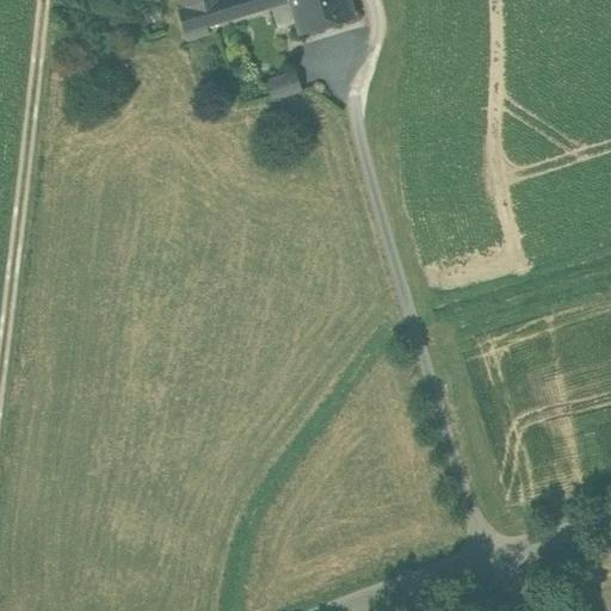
[(190,0),(192,6),(183,8),(178,10),(186,39),(208,32),(207,26),(226,20),(220,0),(190,0)]
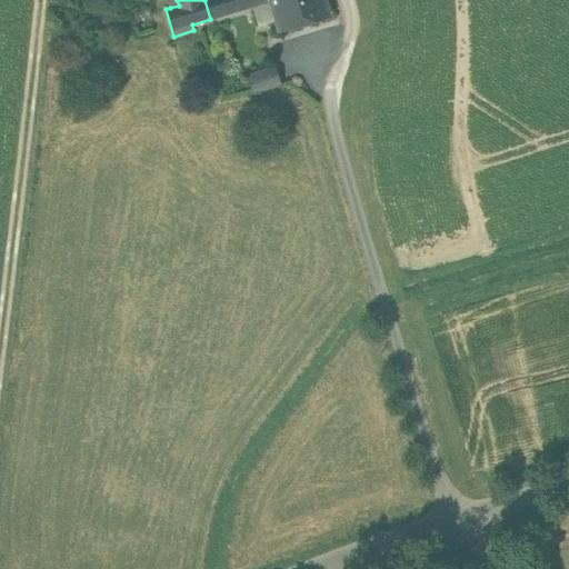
[(205,0),(210,19),(253,7),(271,1),(270,0),(205,0)]
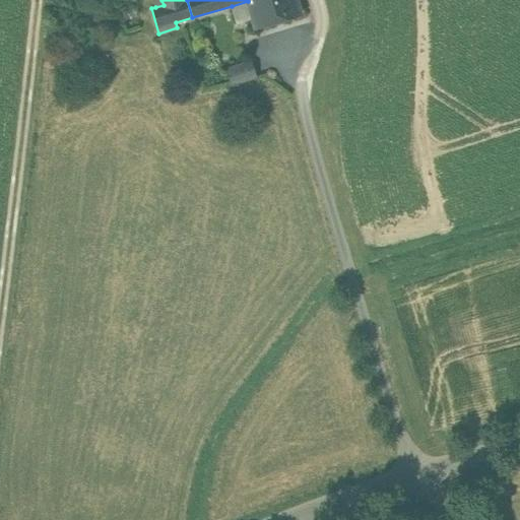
[(247,0),(248,1),(253,18),(255,28),(301,15),(296,0),(247,0)]
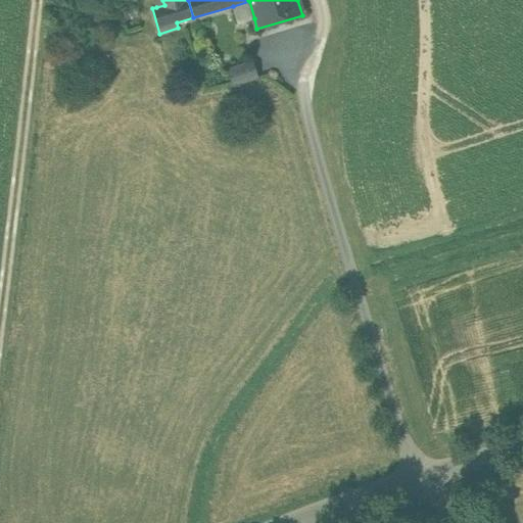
[(254,18),(249,1),(233,6),(238,22),(254,18)]
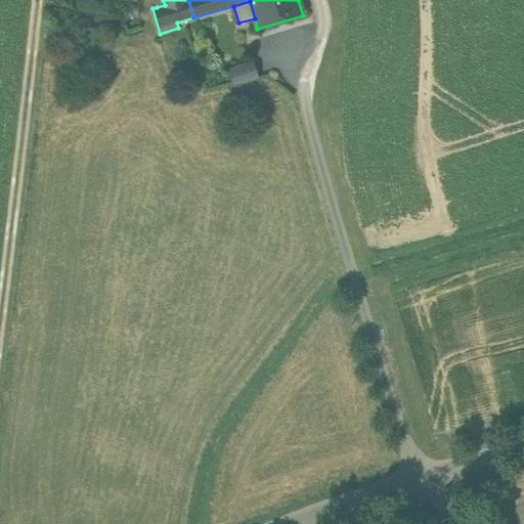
[(252,63),(229,71),(233,84),(257,77),(252,63)]
